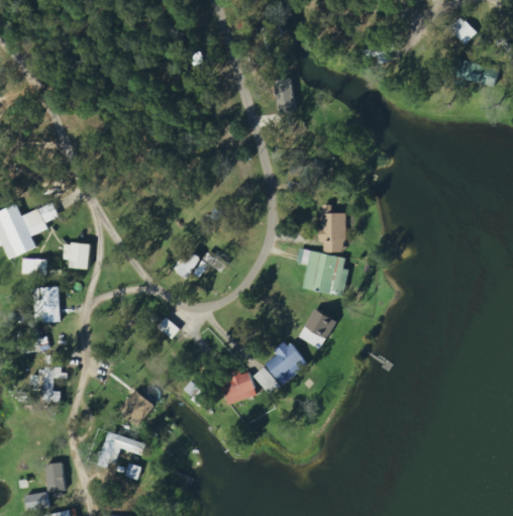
[(476,32),(460,17),(449,27),(465,43),(476,32)]
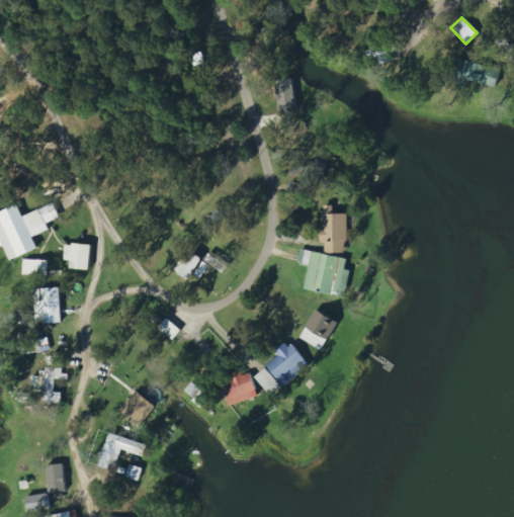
[(451,76),(493,87),(498,69),(456,59),(451,76)]
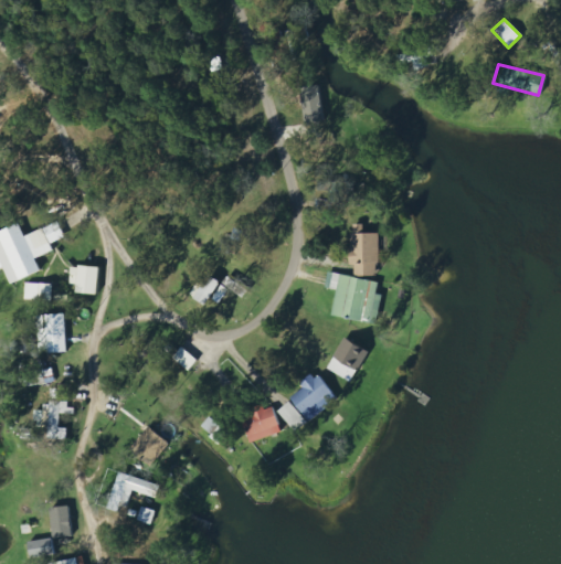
[(298,87),(303,124),(321,121),(317,85),(298,87)]
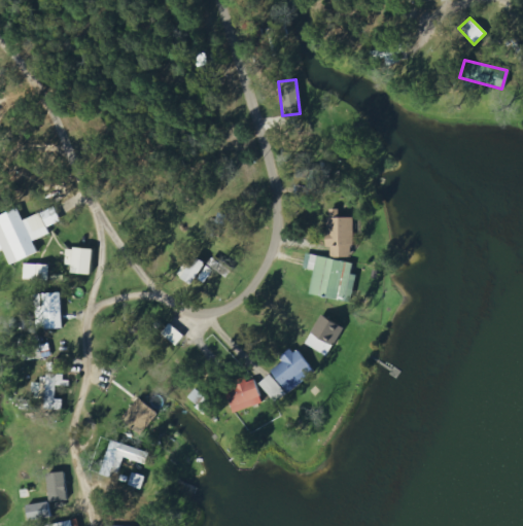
[(8,265),(36,253),(31,240),(47,234),(38,212),(21,220),(15,208),(0,214),(0,248),(1,248),(8,265)]
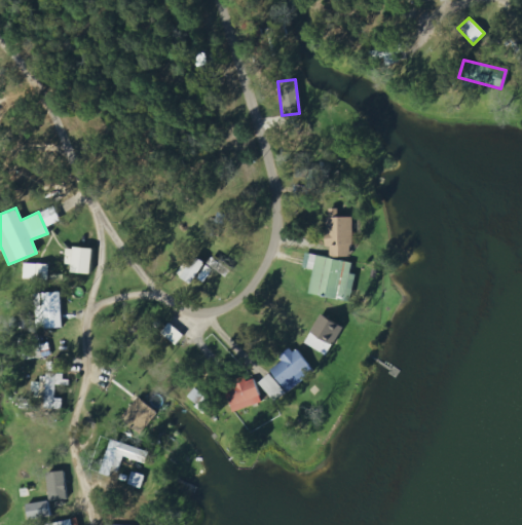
[(349,257),(350,217),(336,217),(336,209),(325,209),(324,246),(328,246),(328,257),(349,257)]
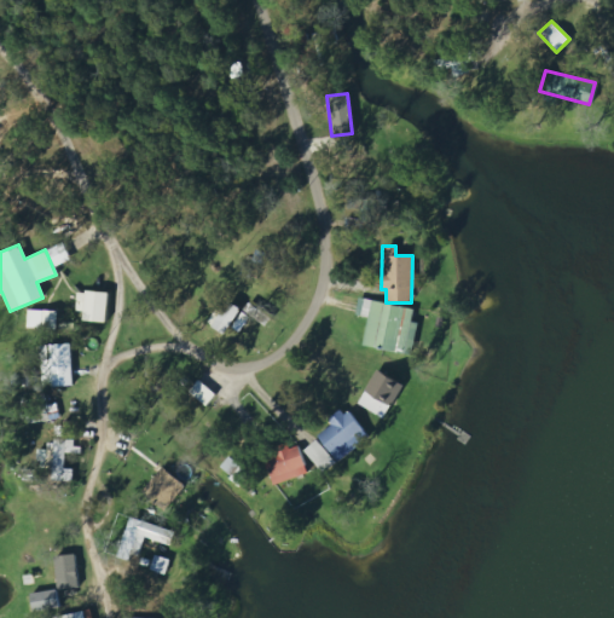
[(74,311),(82,311),(81,322),(105,323),(106,293),(75,290),(74,311)]
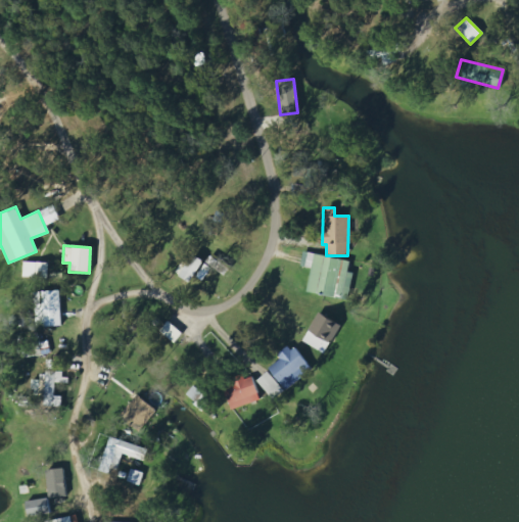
[(305,292),(335,297),(335,294),(347,296),(351,272),(346,271),(348,261),(301,252),(299,267),(310,268),(305,292)]
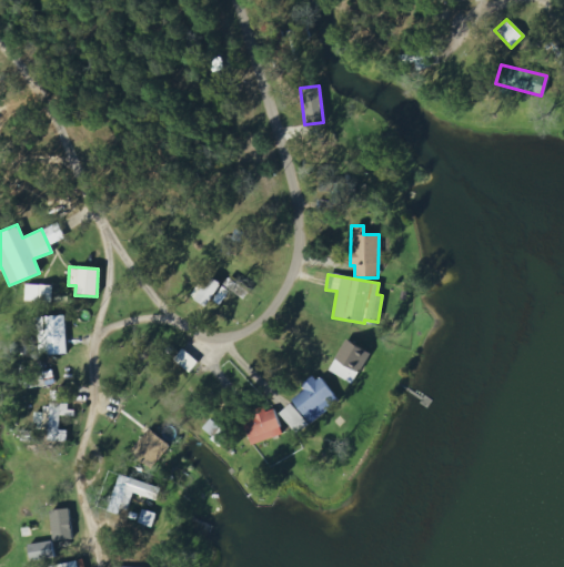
[(201,287),(195,284),(189,296),(207,306),(220,283),(208,276),(201,287)]
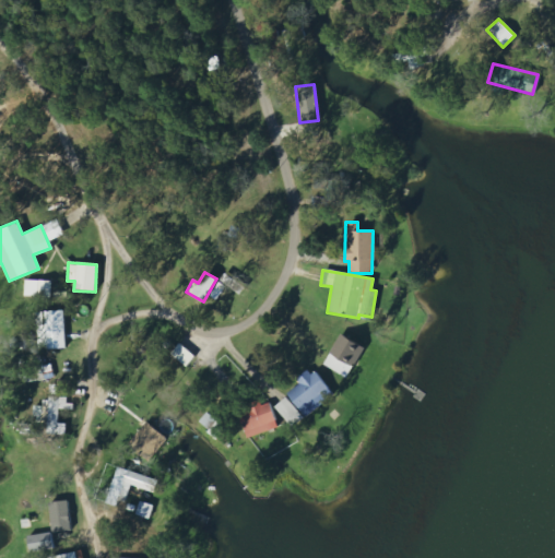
[(50,280),(23,280),(23,297),(50,297),(50,280)]
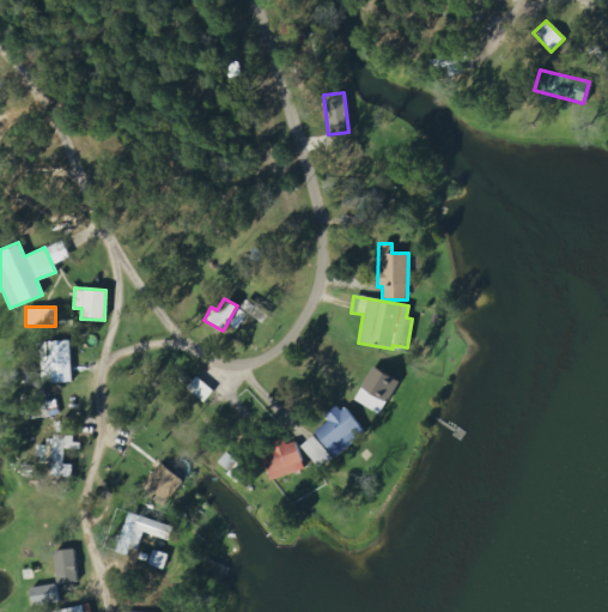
[(40,358),(41,382),(71,381),(68,340),(41,341),(42,358),(40,358)]
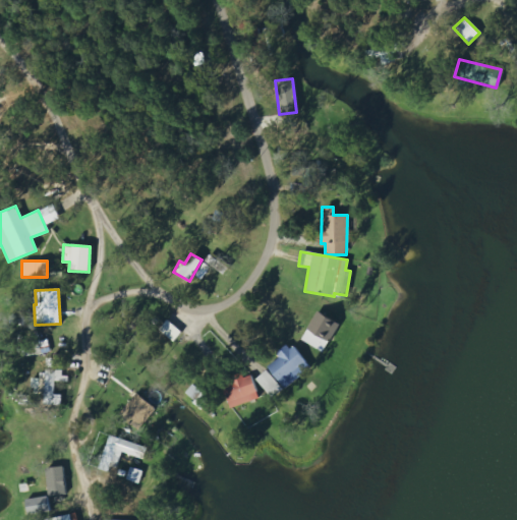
[(324,352),(338,322),(314,311),(300,341),(324,352)]
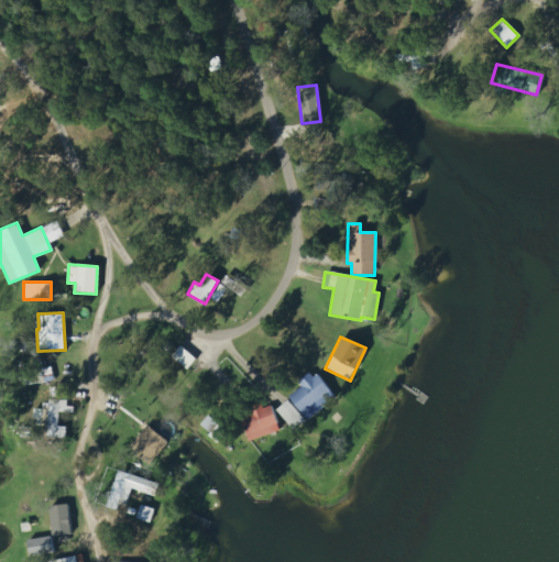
[(195,359),(179,345),(171,356),(186,370),(195,359)]
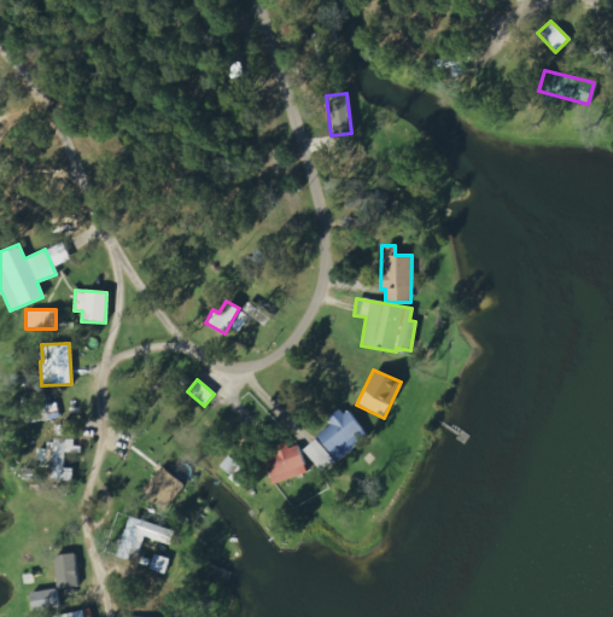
[(342,406),(326,419),(330,424),(316,435),(337,461),(367,437),(342,406)]
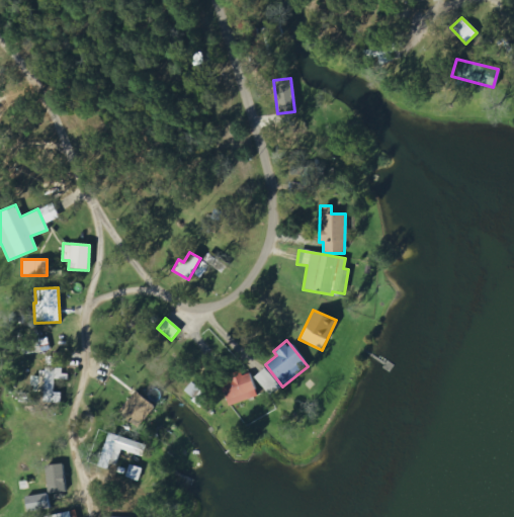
[(60,403),(60,392),(53,392),(53,378),(64,378),(64,368),(37,368),(37,375),(29,375),(29,390),(43,390),(43,403),(60,403)]
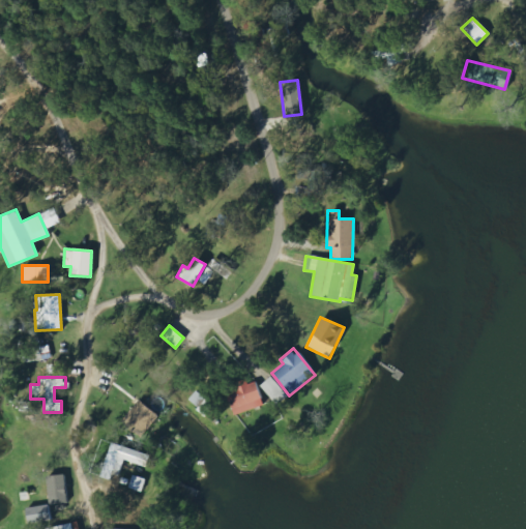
[(278,403),(287,392),(268,377),(259,387),(278,403)]
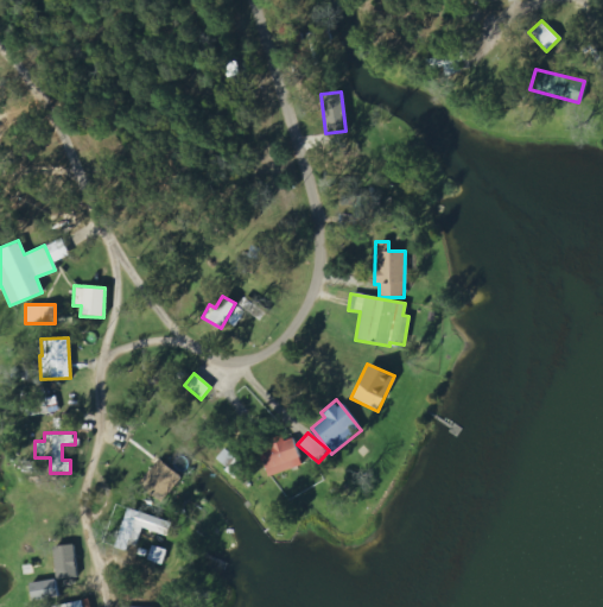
[(259,446),(270,475),(300,465),(290,435),(259,446)]
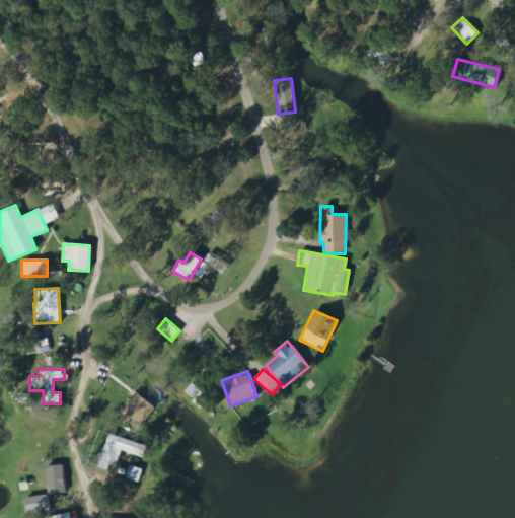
[(184,391),(191,397),(198,388),(191,382),(184,391)]
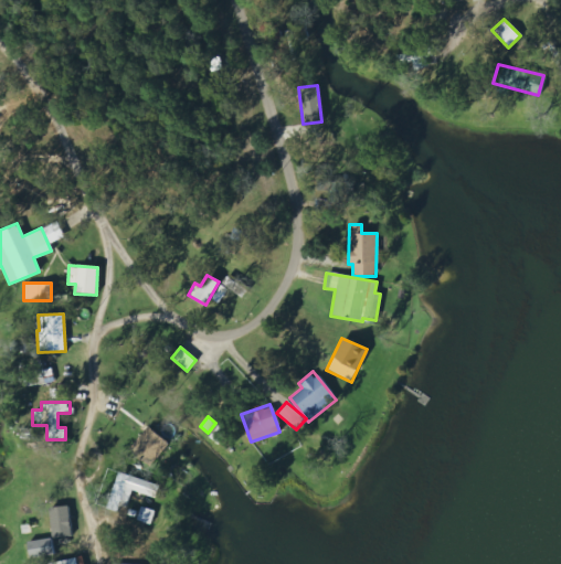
[(152,465),(167,440),(144,426),(129,450),(152,465)]
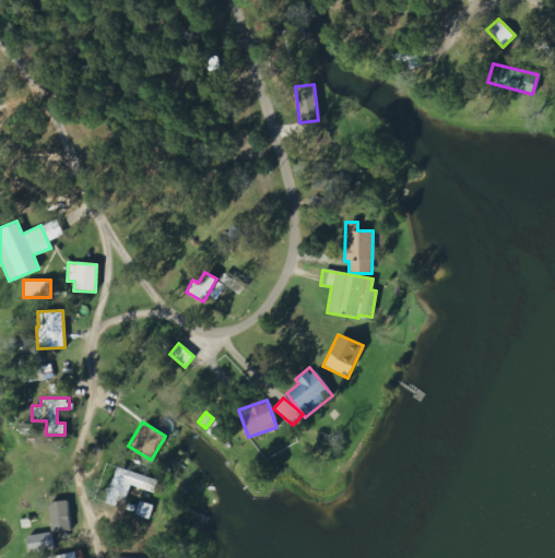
[(152,493),(156,479),(116,466),(105,501),(122,507),(129,486),(152,493)]
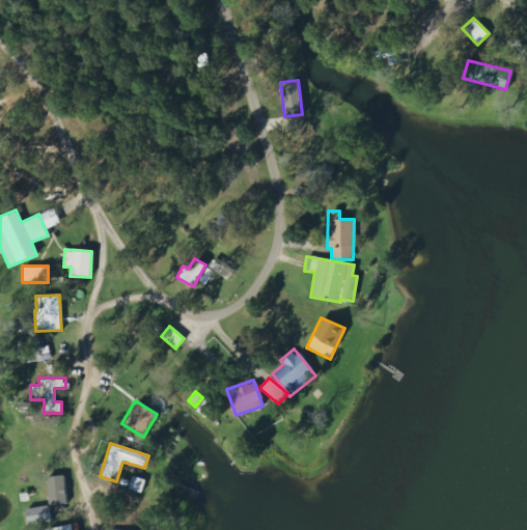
[(47,505),(65,505),(64,476),(47,476),(47,505)]
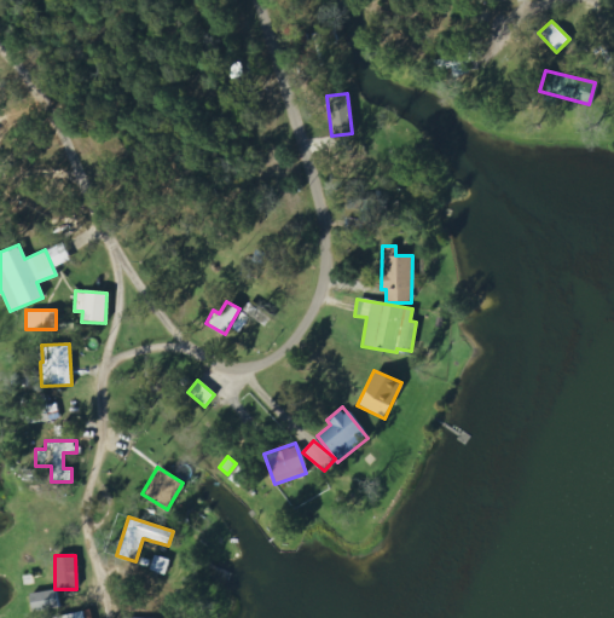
[(148,570),(163,575),(168,560),(152,555),(148,570)]
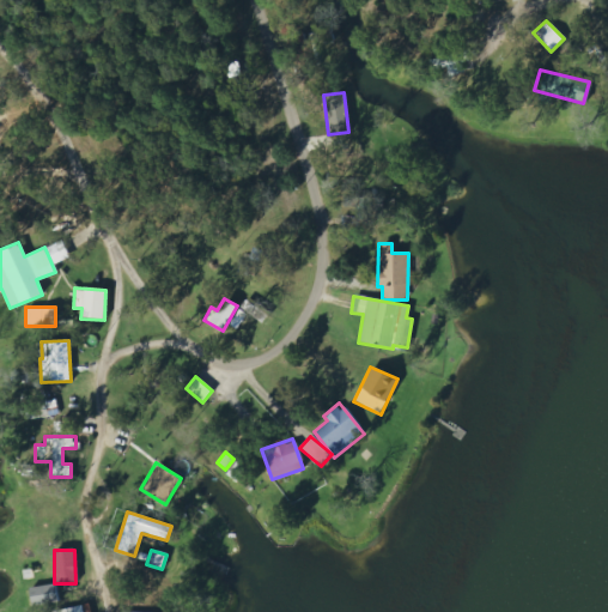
[(31,605),(58,601),(54,583),(29,588),(31,605)]
